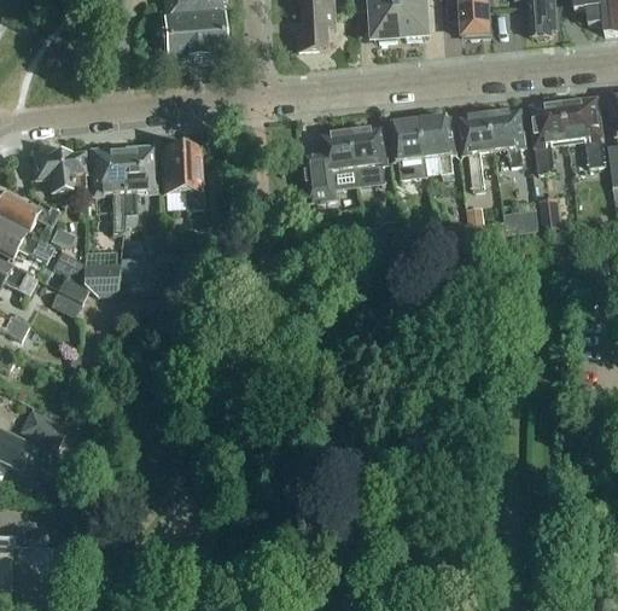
[(163,0),(168,59),(225,56),(220,0),(163,0)]
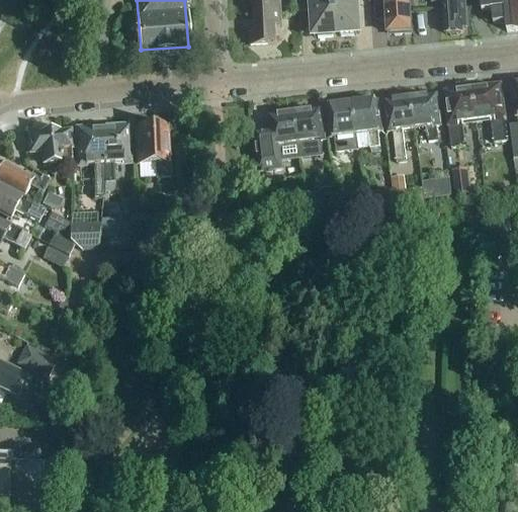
[(250,23),(251,43),(277,41),(276,23),(282,23),(280,0),(255,0),(256,22),(250,23)]
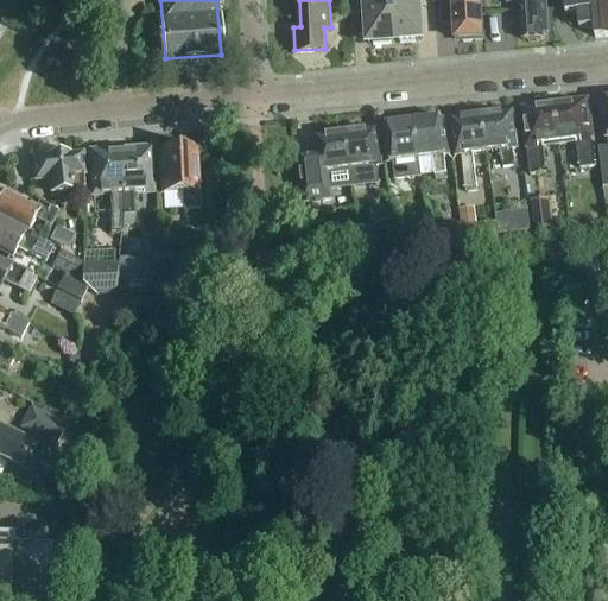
[(396,37),(392,0),(366,0),(369,38),(373,38),(373,40),(391,39),(391,37),(396,37)]
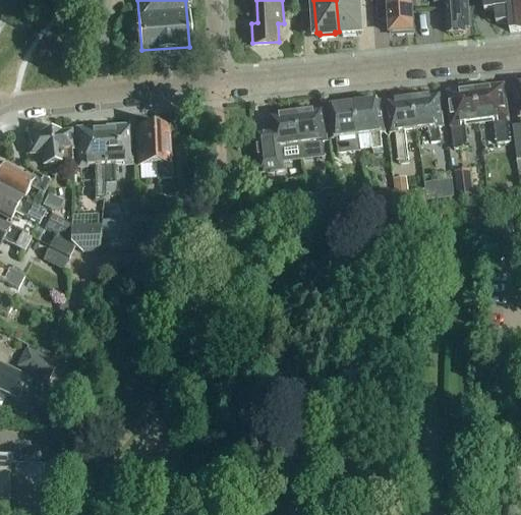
[(336,0),(339,32),(342,32),(342,34),(358,33),(358,30),(361,30),(359,0),(336,0)]
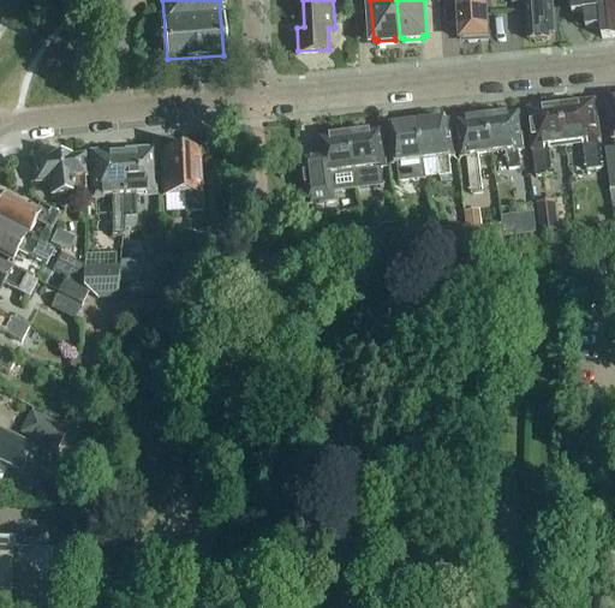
[(446,0),(447,22),(461,21),(463,36),(466,36),(469,39),(476,37),(478,35),(489,35),(487,0),(446,0)]
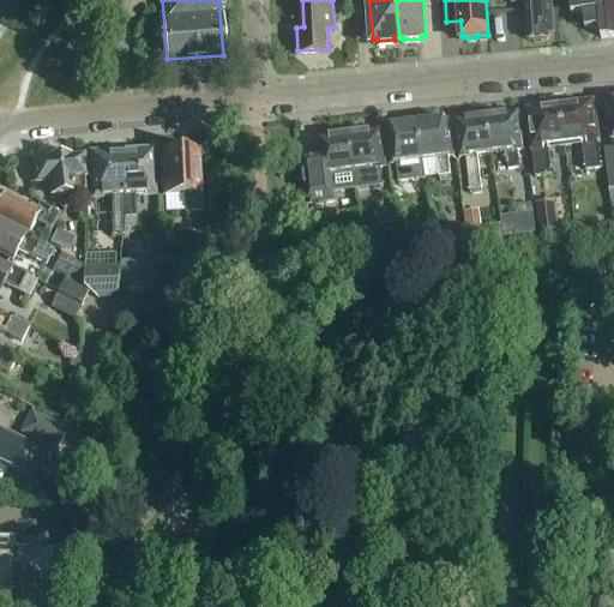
[(543,37),(546,35),(548,35),(548,30),(554,29),(552,0),(511,0),(525,0),(529,36),(531,36),(534,37),(534,38),(543,37)]
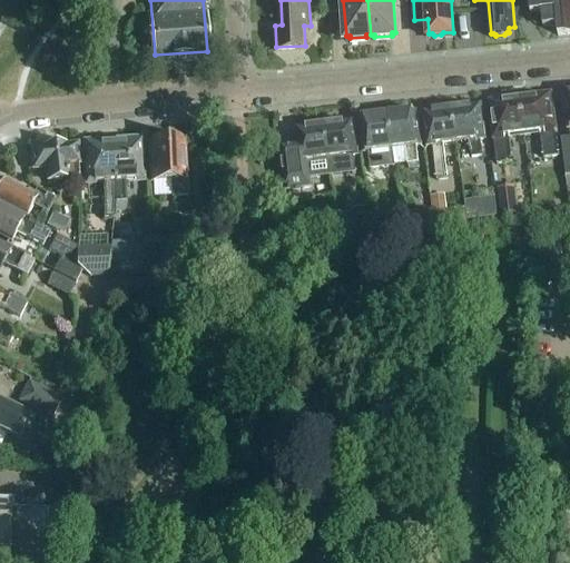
[(530,0),(531,9),(541,8),(543,22),(557,21),(558,31),(569,30),(569,0),(530,0)]
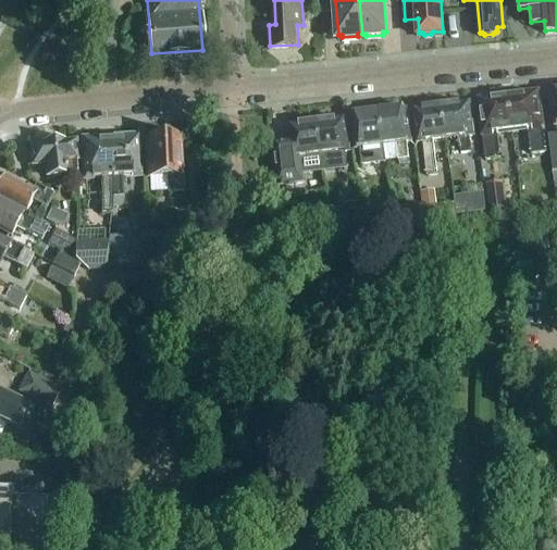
[(539,88),(508,92),(512,129),(529,127),(532,150),(546,149),(539,88)]
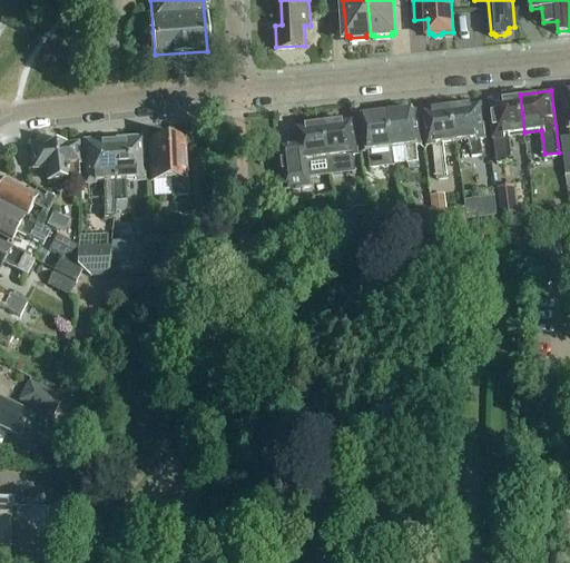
[(524,132),(520,95),(490,98),(498,160),(512,158),(510,134),(524,132)]
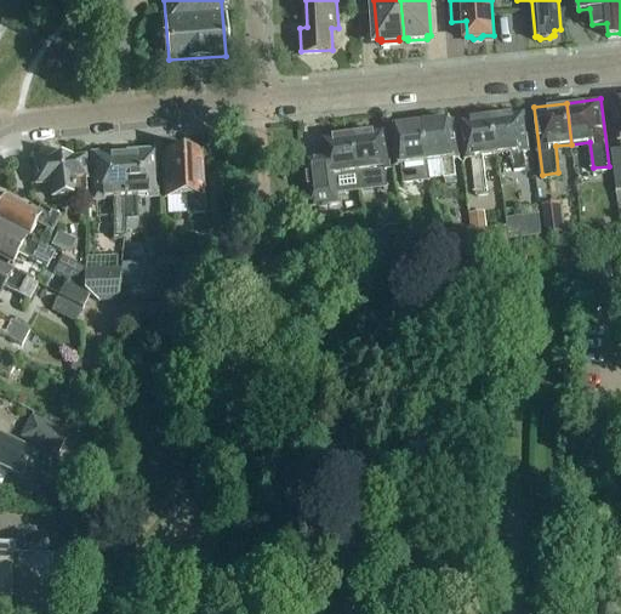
[(508,111),(493,113),(497,151),(512,149),(514,168),(527,165),(524,148),(528,147),(523,112),(508,113),(508,111)]
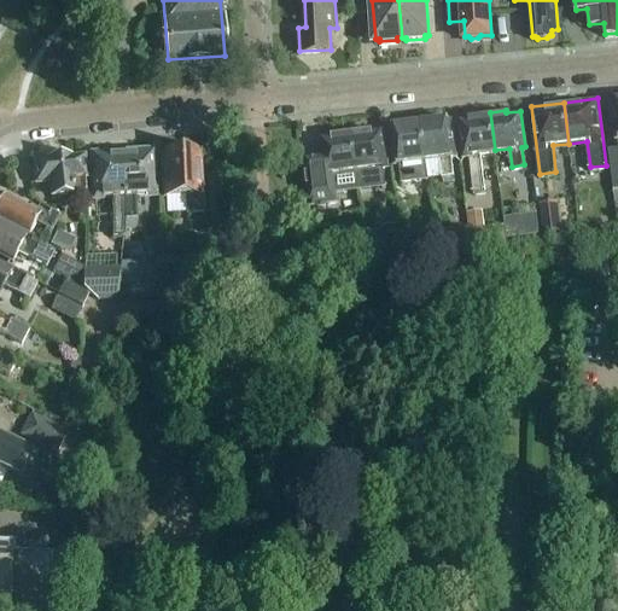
[(495,150),(490,112),(474,114),(474,116),(460,118),(465,155),(468,153),(473,190),(485,188),(481,152),(495,150)]
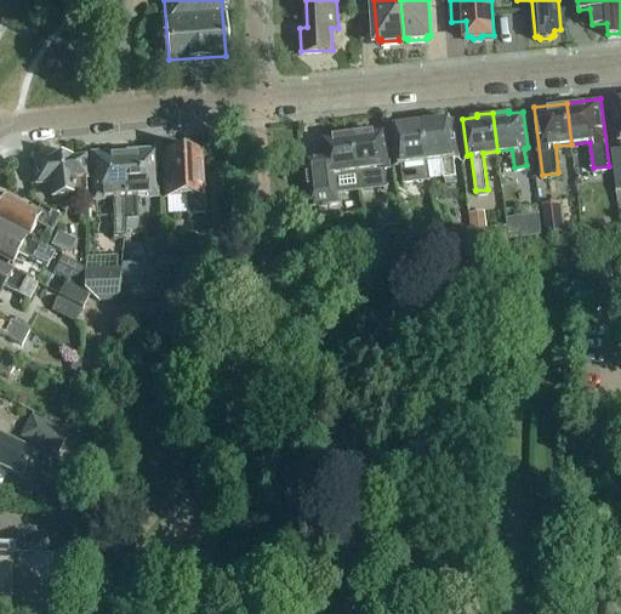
[(454,118),(423,121),(428,158),(443,157),(445,175),(456,172),(455,155),(459,154),(454,118)]
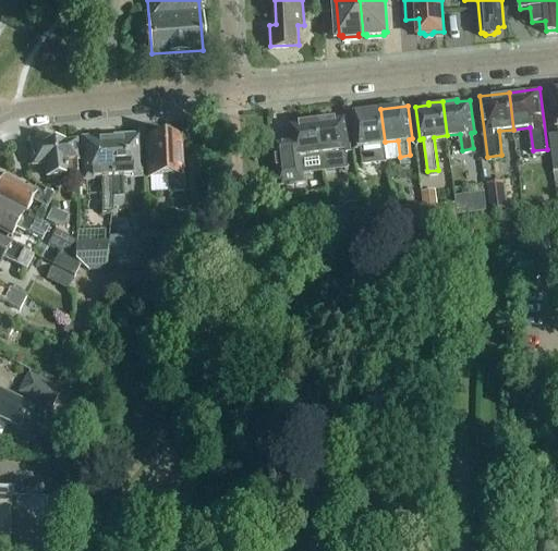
[(385,142),(380,109),(353,112),(358,146),(362,145),(363,161),(374,160),(372,144),(385,142)]
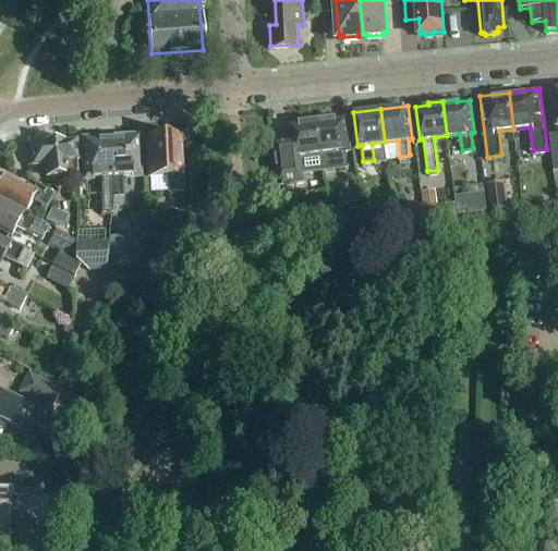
[(332,115),(317,117),(325,168),(348,164),(347,148),(350,148),(346,115),(332,118),(332,115)]
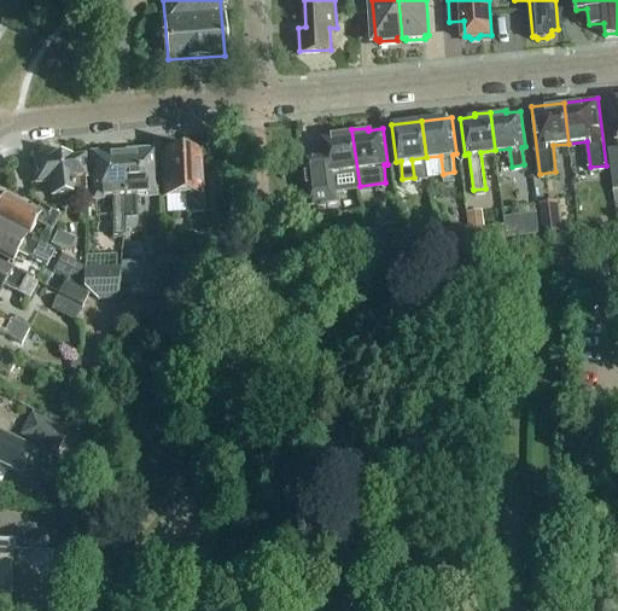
[(360,186),(351,129),(337,132),(337,134),(322,137),(327,172),(331,172),(333,188),(360,186)]
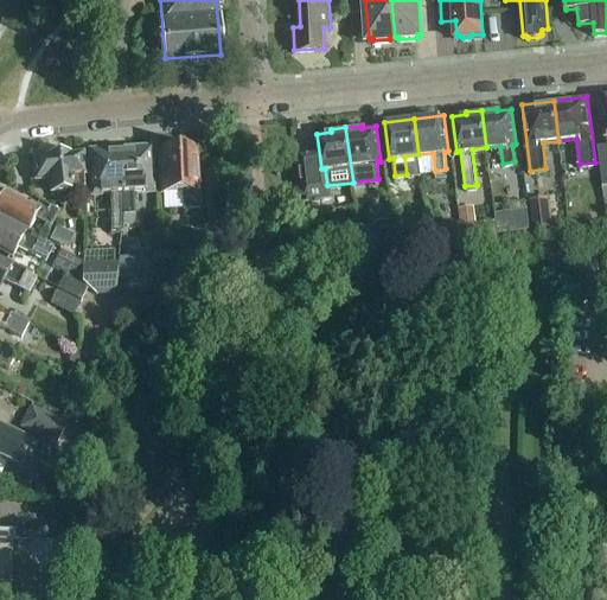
[(160,146),(163,189),(183,189),(184,205),(199,204),(197,172),(195,172),(193,144),(179,145),(176,140),(166,141),(164,146),(160,146)]
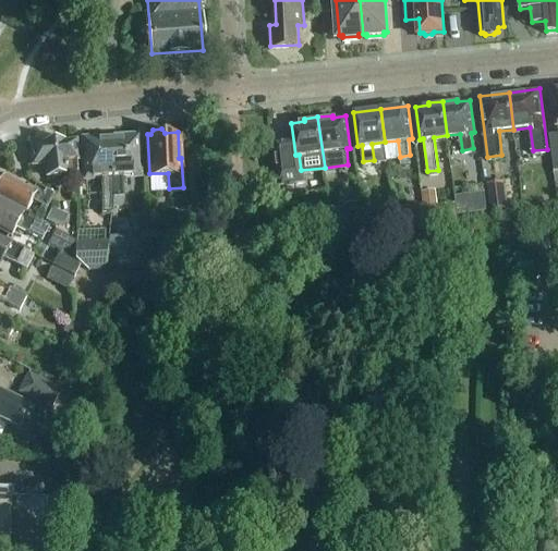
[(137,134),(110,135),(114,194),(122,194),(122,173),(138,173),(137,134)]
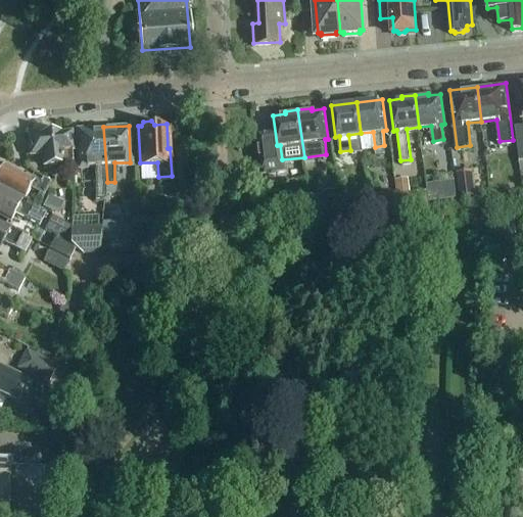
[(107,182),(103,127),(78,128),(80,165),(95,163),(96,183),(95,197),(104,197),(105,182),(107,182)]
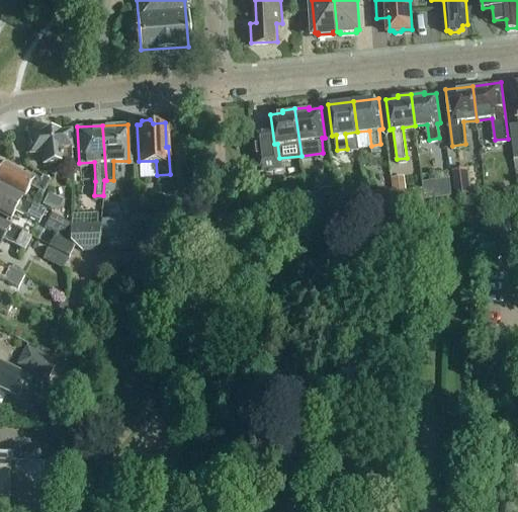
[(40,130),(40,132),(28,134),(30,150),(42,149),(44,161),(62,160),(62,159),(72,158),(70,129),(59,131),(59,128),(40,130)]
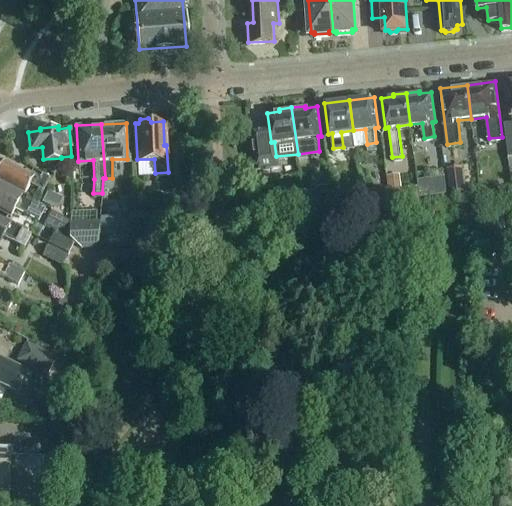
[(0,177),(25,191),(30,181),(43,188),(49,175),(42,171),(40,175),(26,167),(24,170),(4,159),(2,163),(0,163),(0,177)]
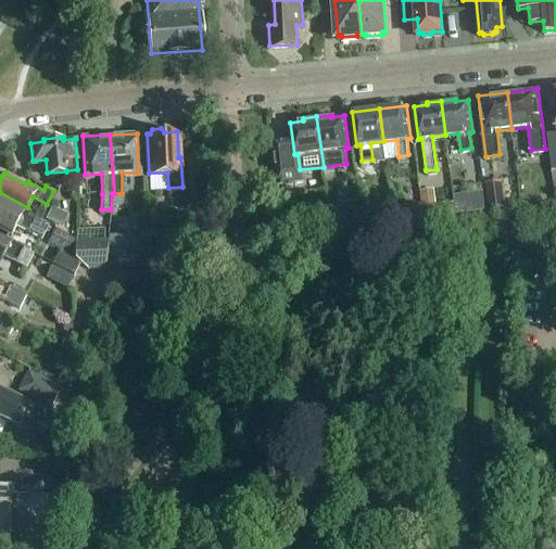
[(487,180),(490,206),(505,204),(502,178),(487,180)]
